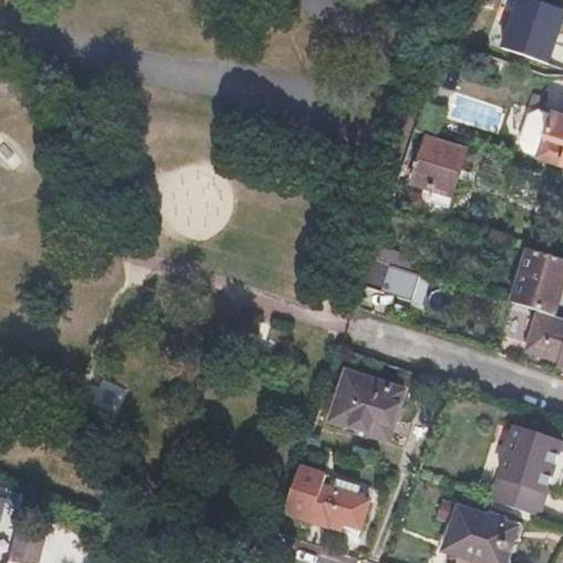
[(548,61),(562,17),(562,7),(541,0),(517,0),(502,45),(548,61)]
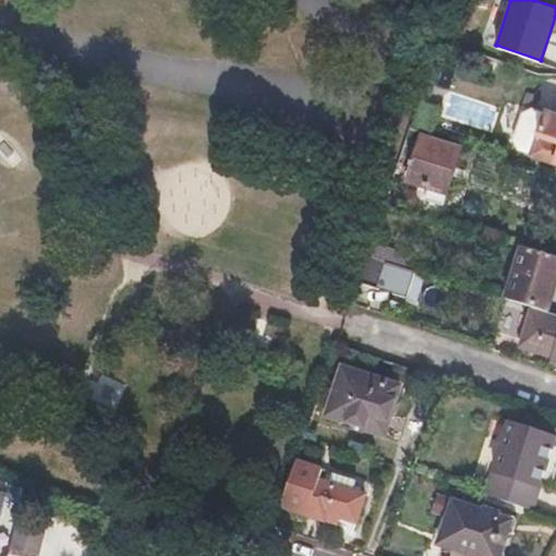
[(435,106),(419,100),(408,131),(424,136),(435,106)]
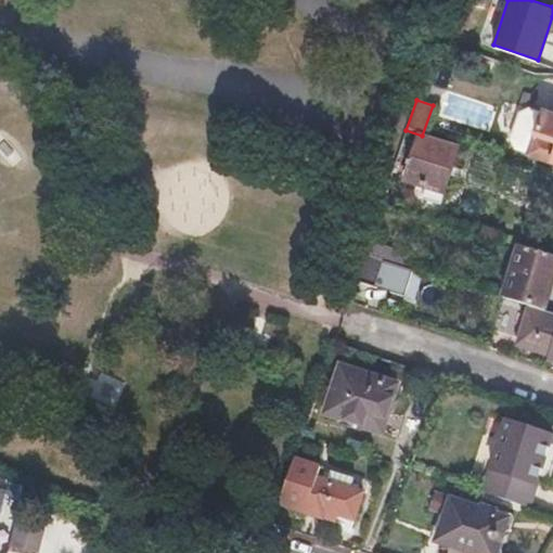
[(527,107),(516,112),(508,138),(512,148),(526,152),(526,154),(552,162),(552,114),(540,111),(540,112),(527,107)]
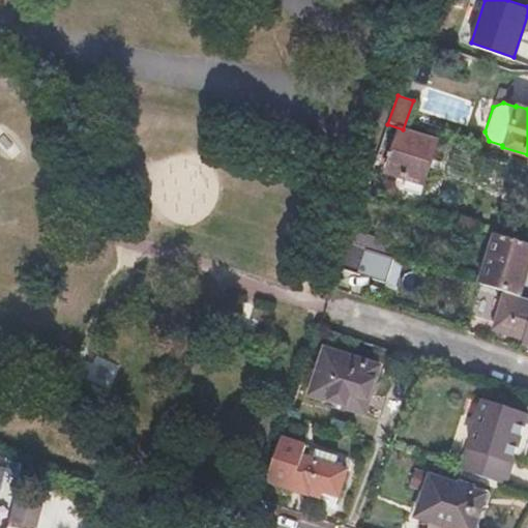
[(434,142),(398,129),(383,171),(403,178),(400,189),(416,195),(426,169),(434,142)]
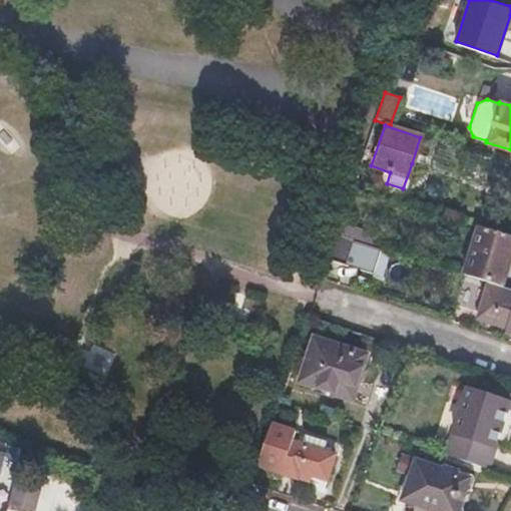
[(372,233),(340,222),(335,235),(368,245),(372,233)]
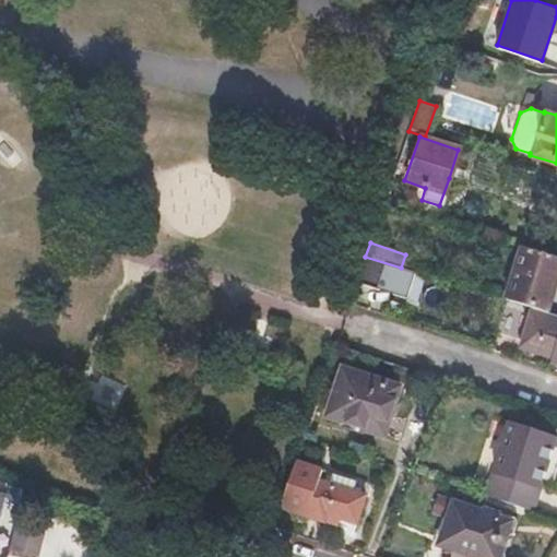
[(556,275),(556,257),(520,246),(504,299),(530,307),(546,311),(554,285),(556,275)]
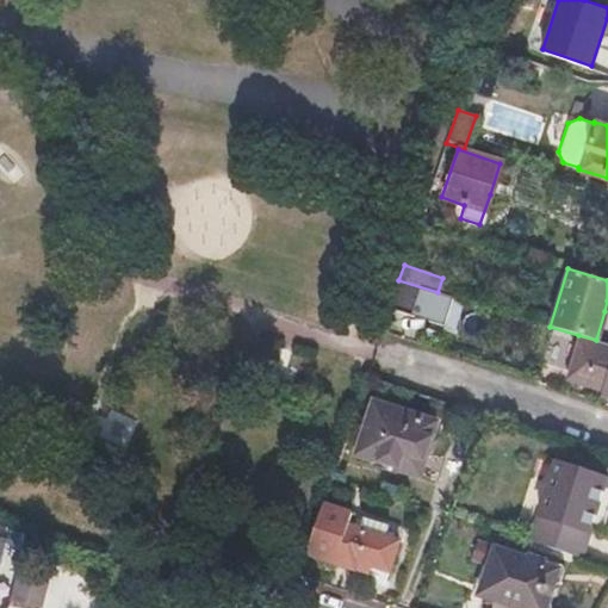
[(438,292),(398,280),(389,309),(440,326),(450,296),(438,292)]
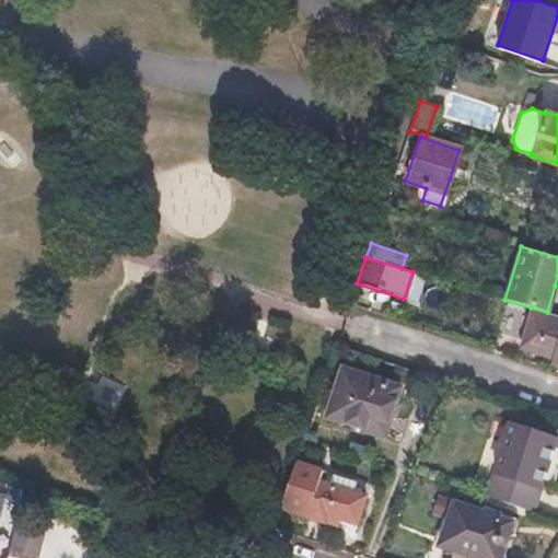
[(557,315),(547,312),(531,307),(520,344),(553,355),(551,360),(557,361),(557,315)]
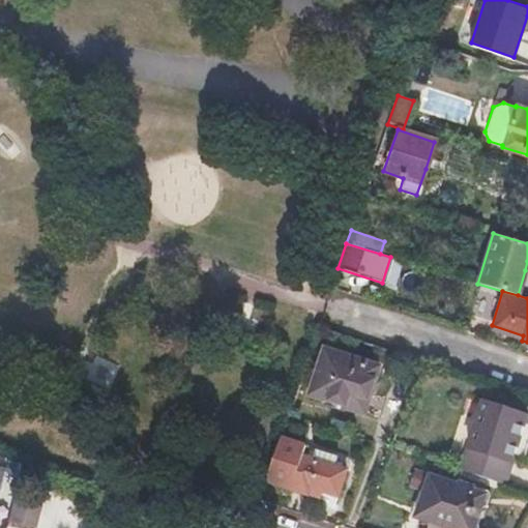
[(377,365),(323,348),(308,393),(331,401),(355,409),(364,383),(370,385),(377,365)]
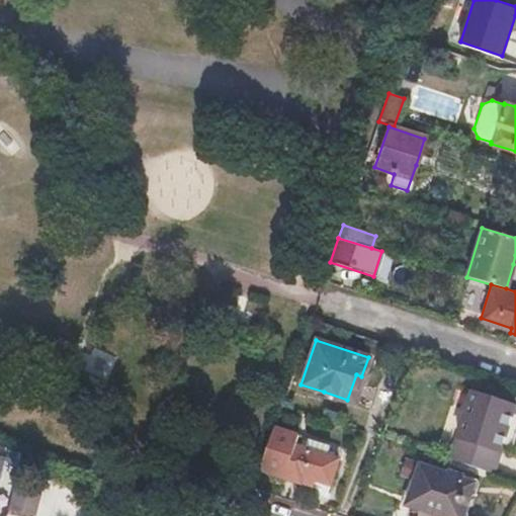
[(515,426),(515,413),(511,412),(513,405),(468,391),(447,457),(491,471),(499,449),(508,452),(514,433),(515,426)]
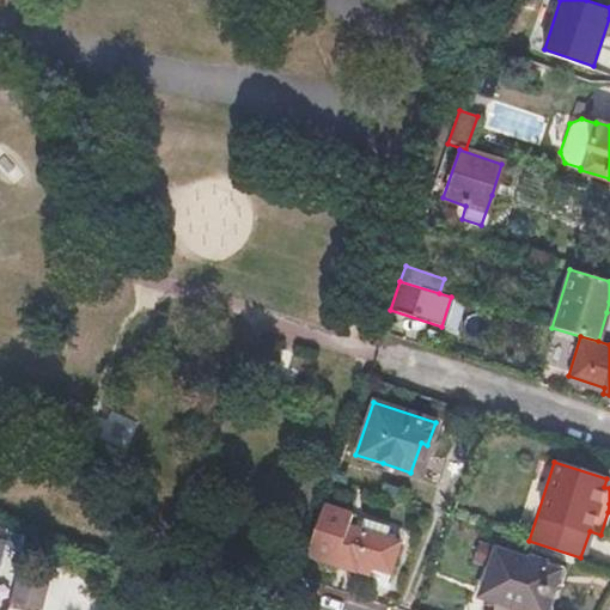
[(323,506),(321,512),(306,557),(355,573),(359,563),(373,568),(389,573),(398,543),(386,540),(390,529),(363,519),(358,531),(345,526),(349,514),(323,506)]
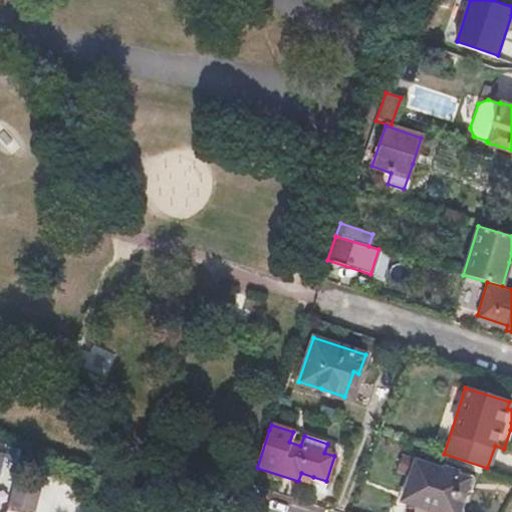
[(470,479),(415,461),(401,500),(437,511),(458,511),(463,498),(470,479)]
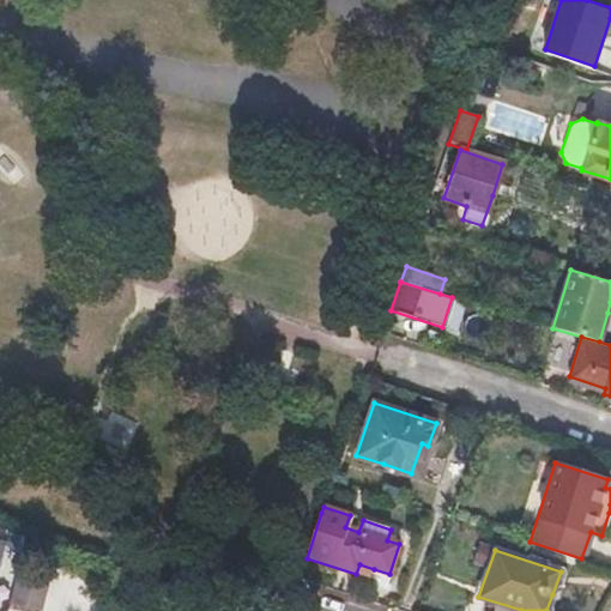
[(30,570),(29,596),(46,596),(47,570),(30,570)]
